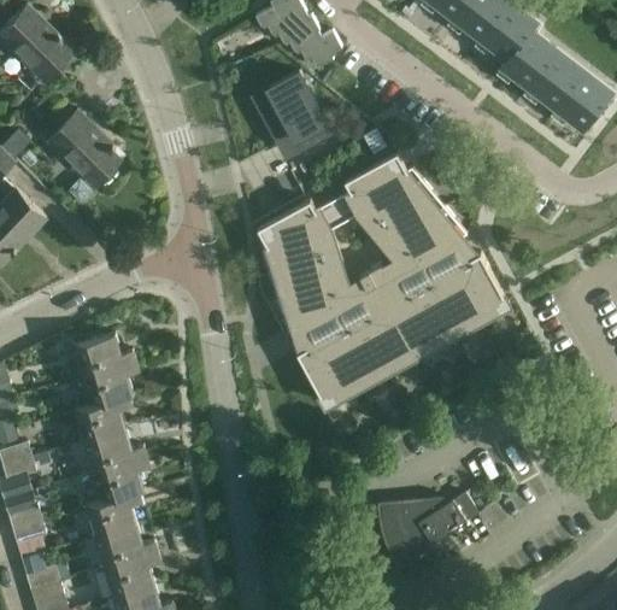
[(344,52),(334,34),(323,40),(319,35),(321,34),(312,19),(310,21),(299,0),(275,0),(276,3),(271,5),(274,11),(256,19),(262,31),(268,29),(272,39),(278,36),(283,47),(291,46),(295,56),(301,53),(306,64),(312,62),(317,72),(335,63),(331,58),(344,52)]
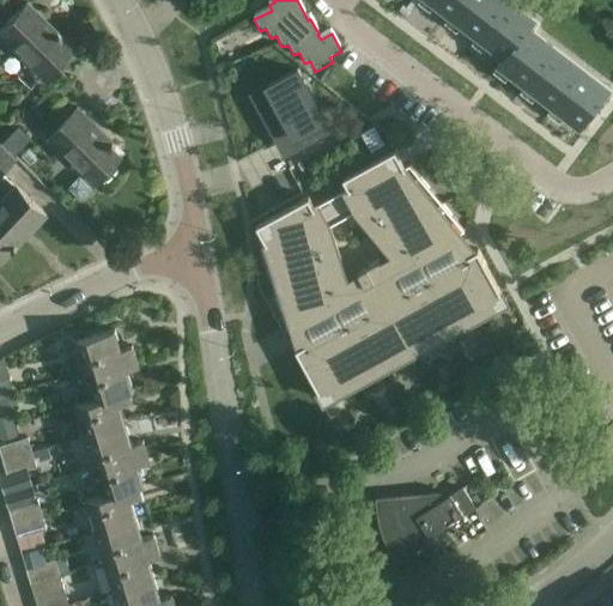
[(423,0),(449,19),(463,0),(423,0)]
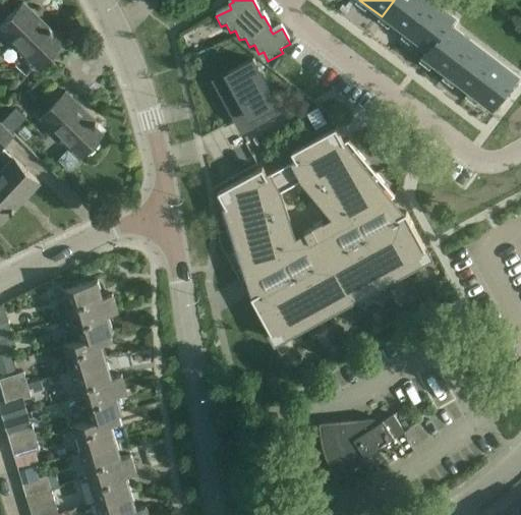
[(430,0),(394,0),(382,16),(406,36),(432,1),(430,0)]
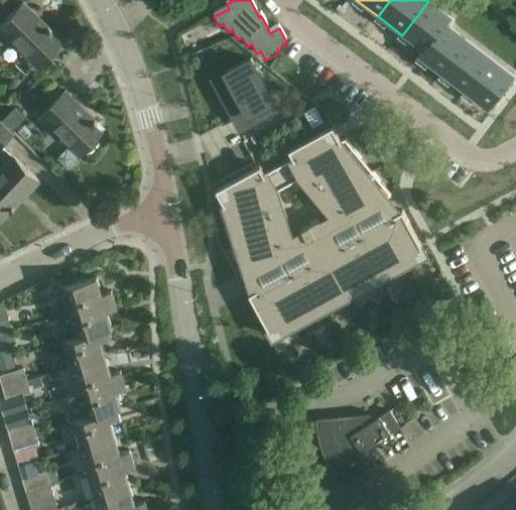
[(428,1),(402,35),(405,37),(424,52),(442,30),(446,25),(447,24),(452,19),(428,1)]
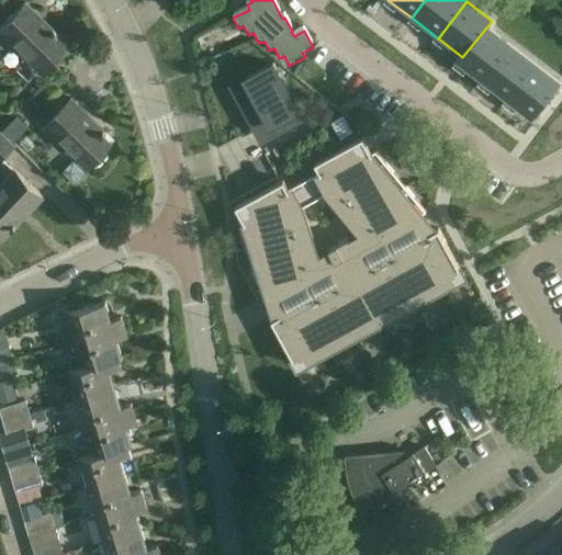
[(0,37),(40,77),(66,49),(24,8),(0,32),(0,37)]
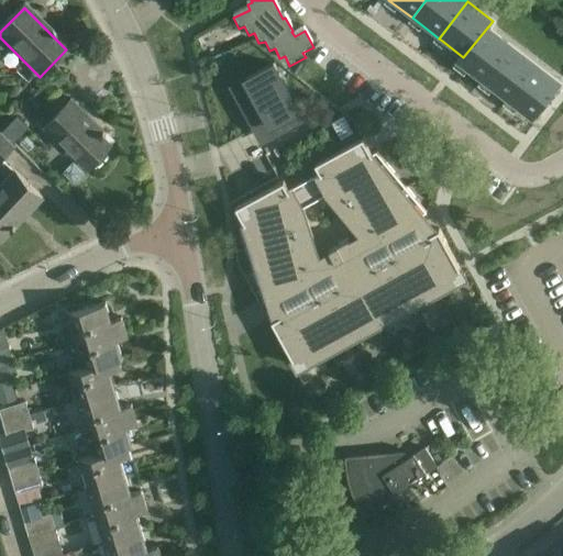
[(483,33),(463,57),(457,64),(485,85),(514,47),(487,28),(483,33)]
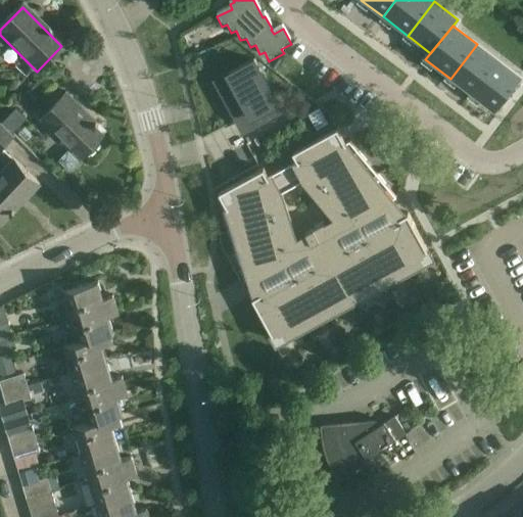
[(473,50),(450,79),(473,96),(500,61),(477,44),(473,50)]
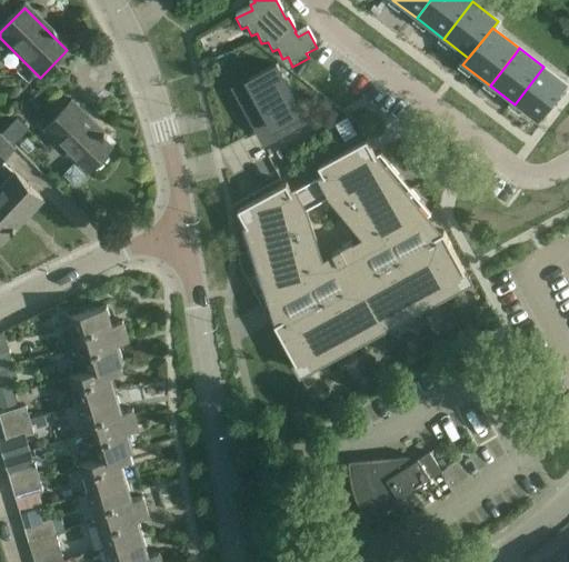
[(543,67),(515,104),(539,123),(548,112),(563,91),(568,86),(545,68),(543,67)]
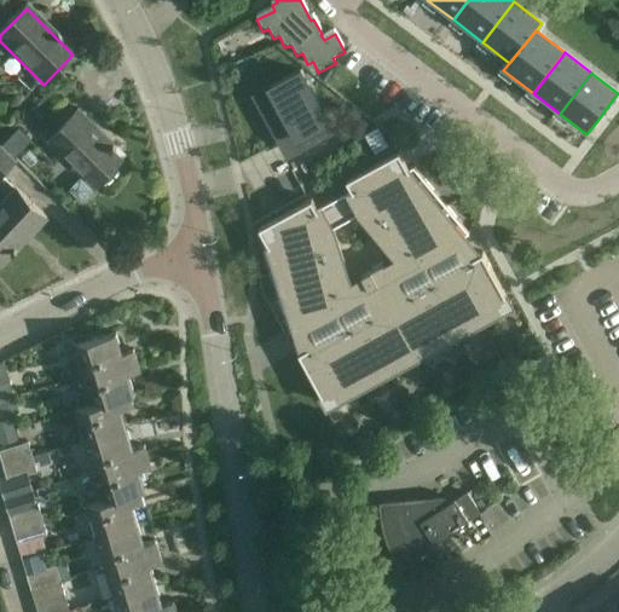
[(301,76),(254,103),(283,155),(291,149),(296,159),(336,137),(311,91),(310,92),(301,76)]
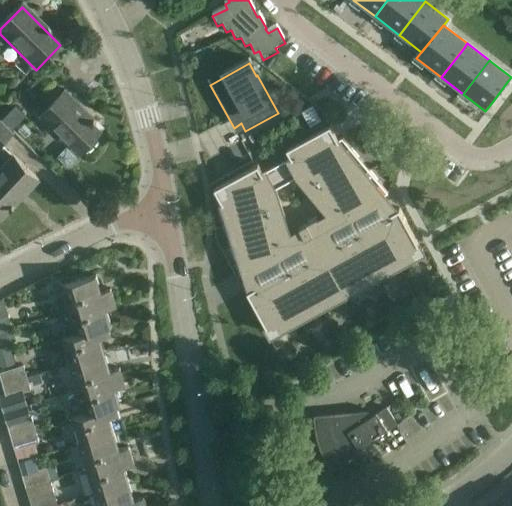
[(40,120),(70,150),(78,158),(100,135),(76,111),(79,108),(65,95),(40,120)]
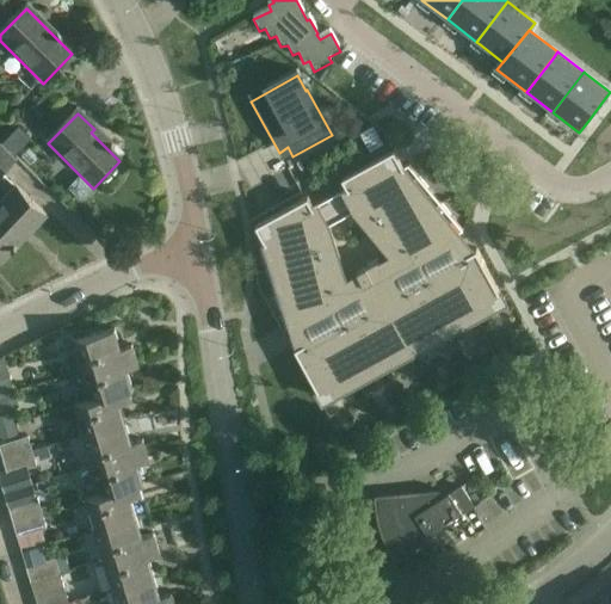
[(19,131),(0,151),(12,162),(31,143),(19,131)]
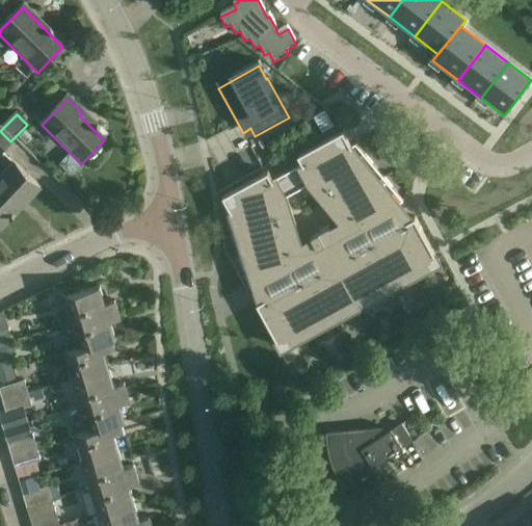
[(0,156),(12,143),(10,141),(0,131),(0,156)]
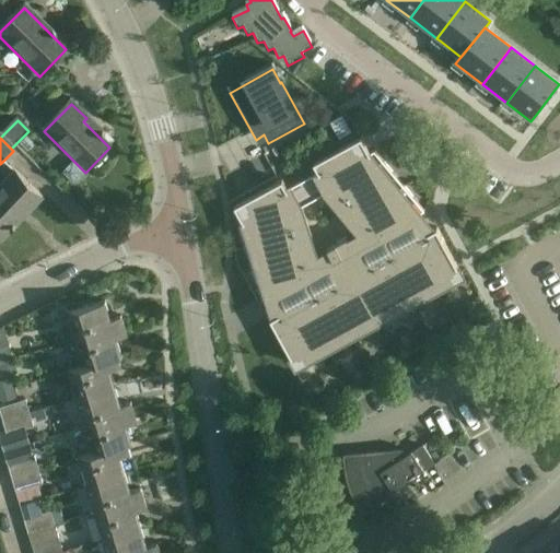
[(362,141),(314,167),(318,176),(288,192),(282,185),(234,210),(244,226),(238,230),(263,304),(270,299),(278,313),(269,317),(296,371),(463,280),(436,233),(429,237),(418,219),(424,215),(372,154),(370,155),(362,141)]
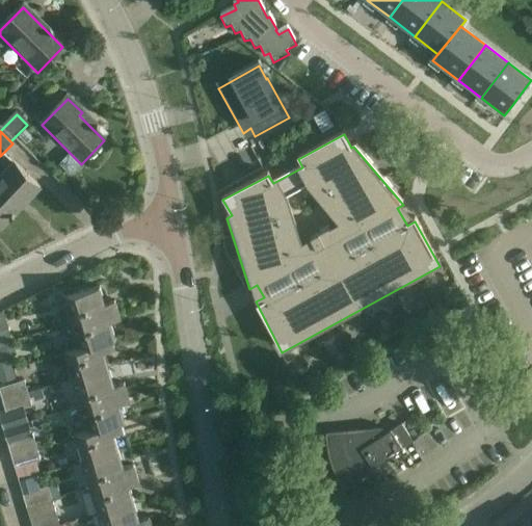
[(15,167),(0,182),(0,231),(1,233),(41,192),(15,167)]
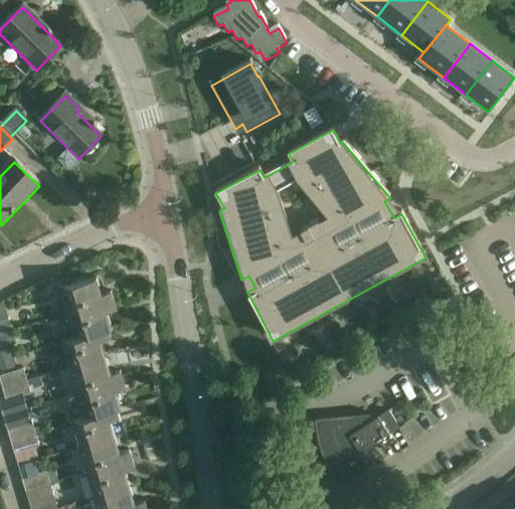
[(57,311),(60,322),(116,306),(113,296),(103,298),(99,282),(61,293),(65,309),(57,311)]
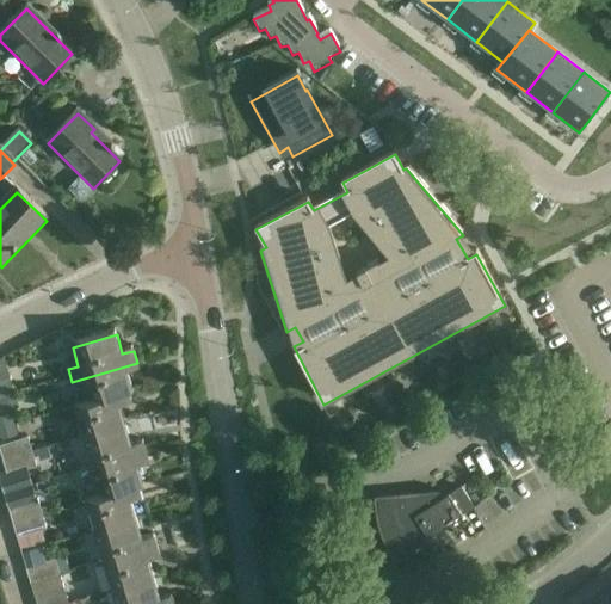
[(137,363),(72,382),(74,390),(84,388),(90,407),(129,396),(134,394),(129,376),(140,373),(137,363)]
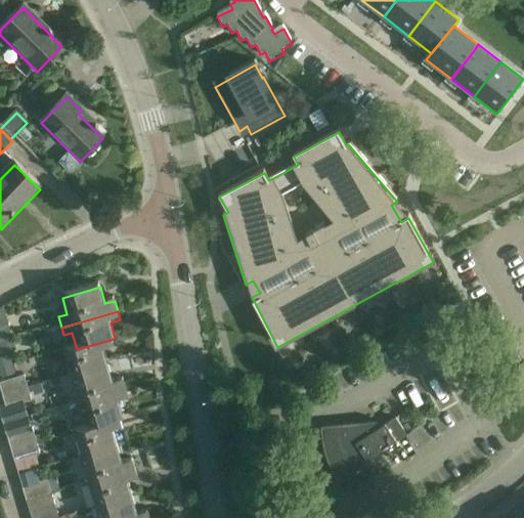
[(9,328),(0,330),(0,345),(13,341),(9,328)]
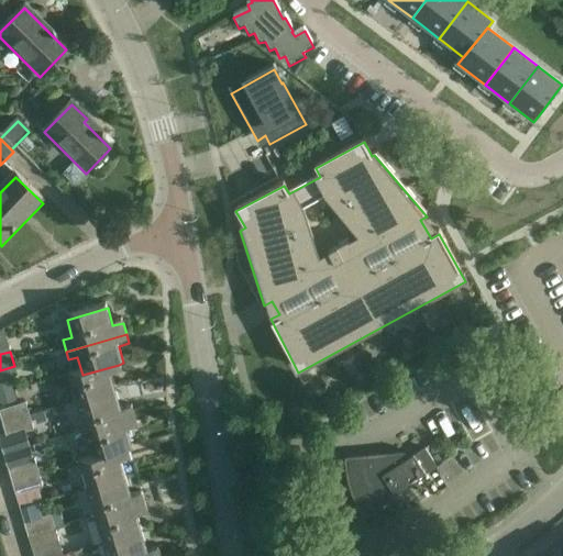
[(63,380),(58,382),(58,384),(62,392),(72,390),(76,408),(117,396),(112,378),(122,375),(120,366),(119,365),(83,375),(78,376),(63,380)]
